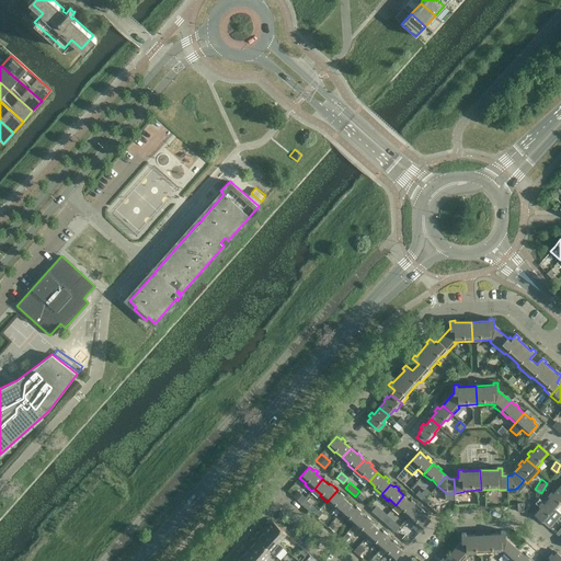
[(560,490),(559,488),(552,494),(551,492),(548,496),(549,497),(547,501),(557,510),(560,504),(560,490)]
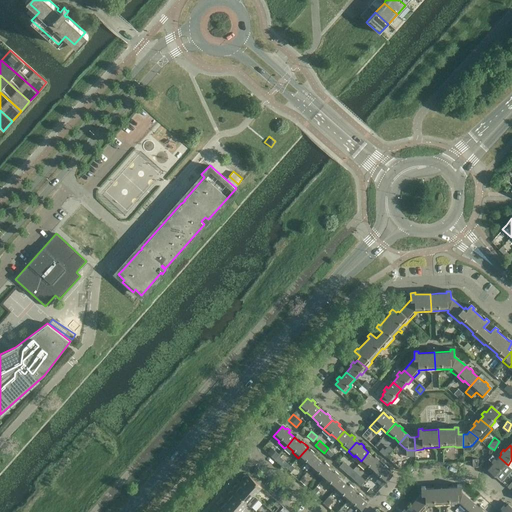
[(308,447),(298,458),(304,463),(305,462),(311,467),(319,459),(313,454),(314,452),(311,449),(311,450),(308,447)]
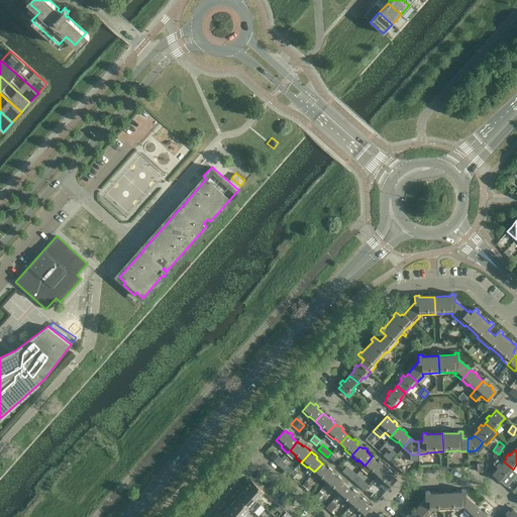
[(271,457),(278,463),(282,458),(275,452),(271,457)]
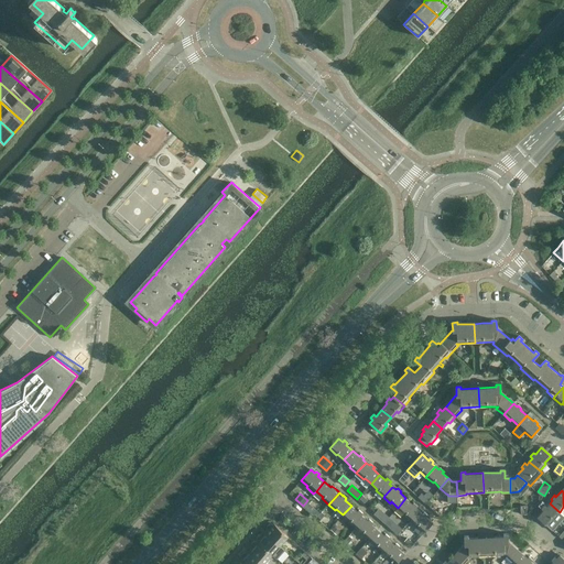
[(422,494),(419,498),(425,503),(431,498),(429,497),(427,498),(422,494)]
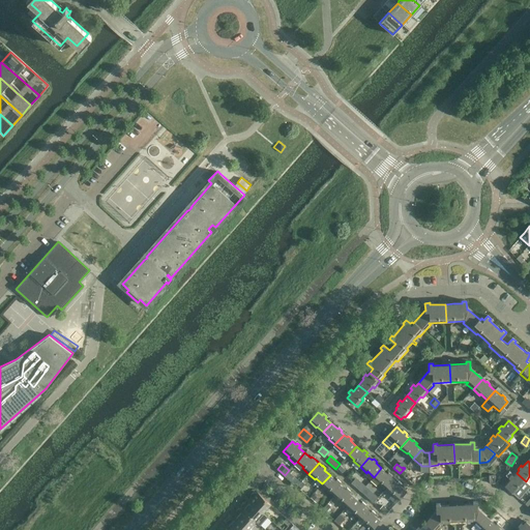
[(387,474),(381,468),(374,477),(380,482),(379,483),(385,490),(394,479),(390,477),(392,475),(389,472),(387,474)]
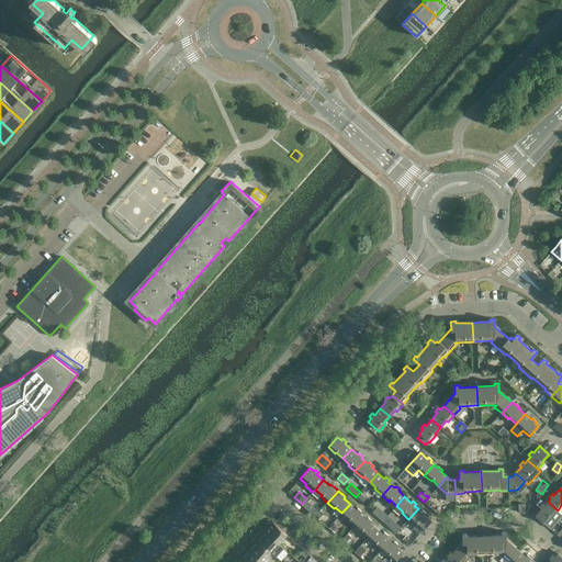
[(561,515),(561,514),(558,510),(548,502),(544,505),(543,504),(540,507),(541,508),(536,515),(550,529),(561,515)]
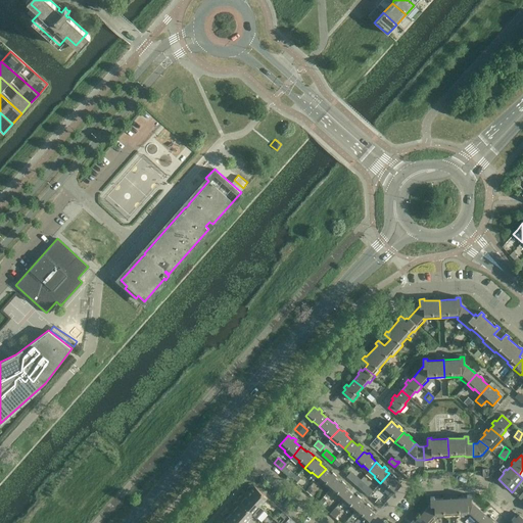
[(326,469),(318,477),(324,483),(323,484),(329,489),(339,479),(336,476),(333,473),(331,474),(326,469)]
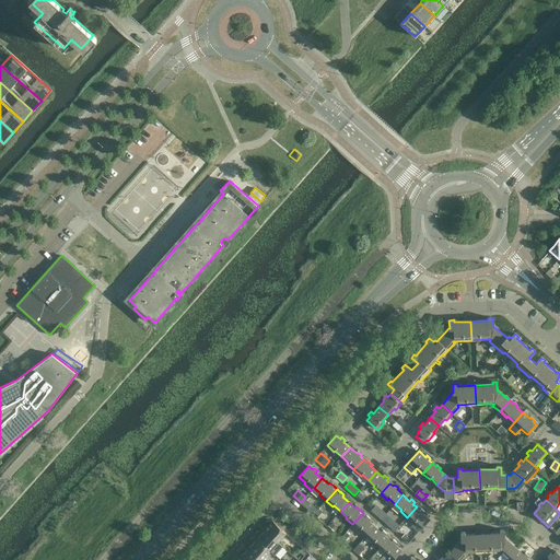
[(420,510),(417,506),(407,517),(413,523),(415,522),(421,528),(430,520),(423,513),(424,512),(421,509),(420,510)]
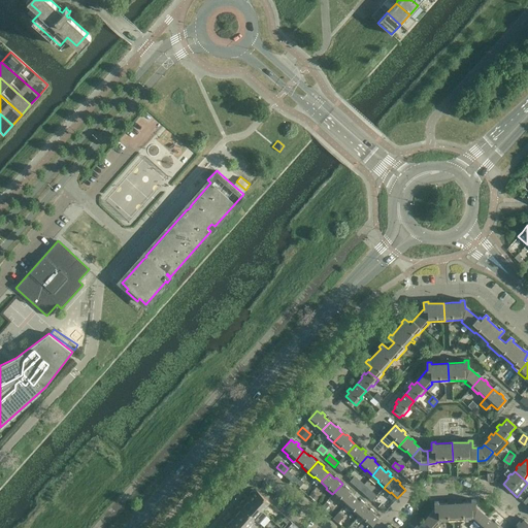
[(364,484),(360,480),(355,485),(360,490),(364,484)]
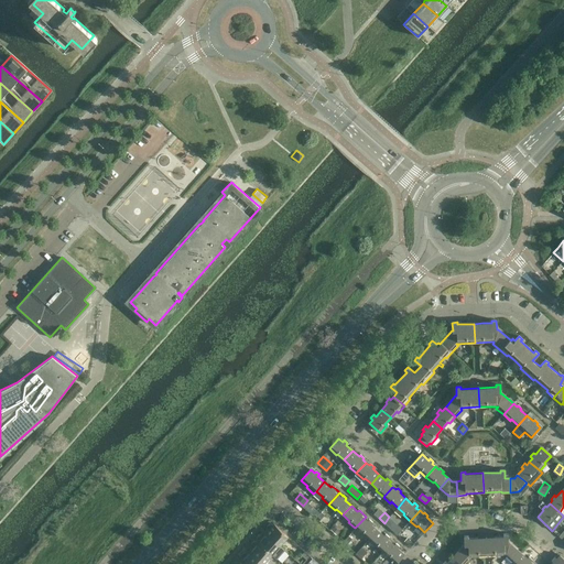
[(366,517),(355,528),(361,534),(362,533),(369,539),(378,530),(371,524),(372,522),(369,519),(366,517)]
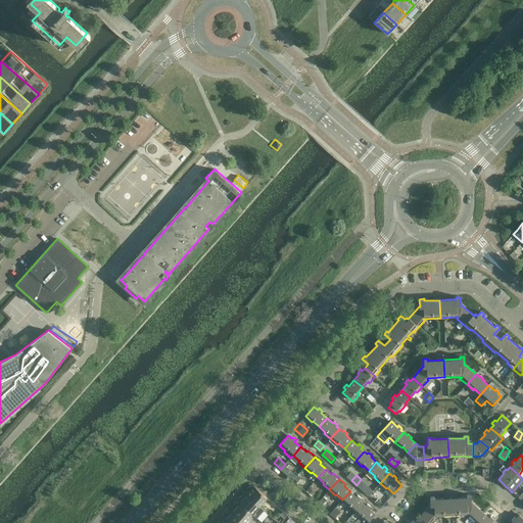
[(267,497),(254,485),(253,486),(252,486),(251,485),(249,486),(247,487),(247,489),(248,491),(246,494),(259,506),(267,497)]
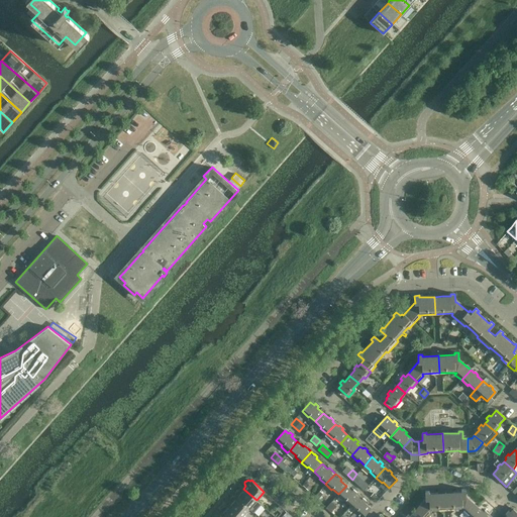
[(308,491),(312,487),(306,482),(303,486),(308,491)]
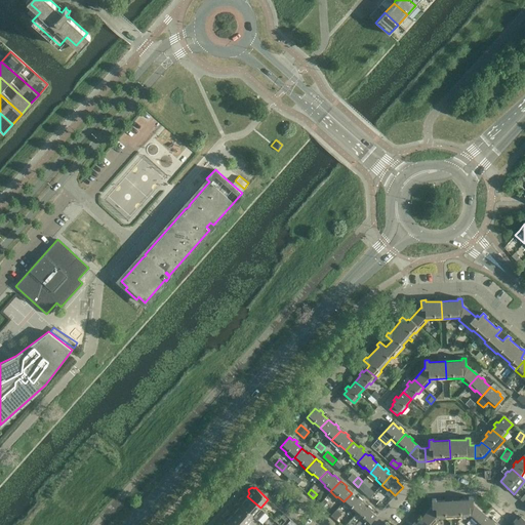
[(352,493),(344,501),(350,507),(349,509),(356,514),(365,502),(362,500),(359,497),(358,498),(352,493)]
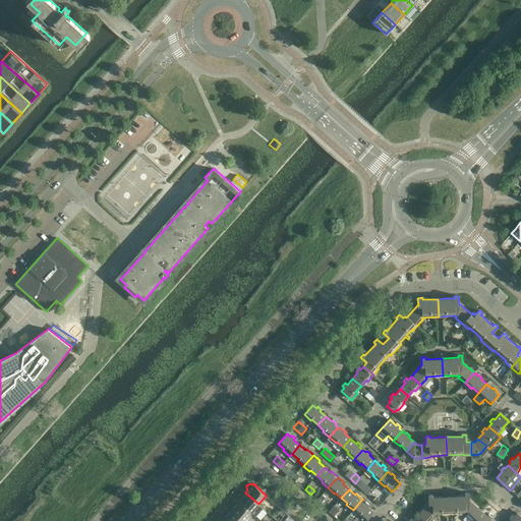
[(258,504),(245,493),(243,496),(242,495),(240,495),(239,495),(237,497),(237,498),(237,500),(238,501),(251,512),(255,517),(264,508),(258,504)]
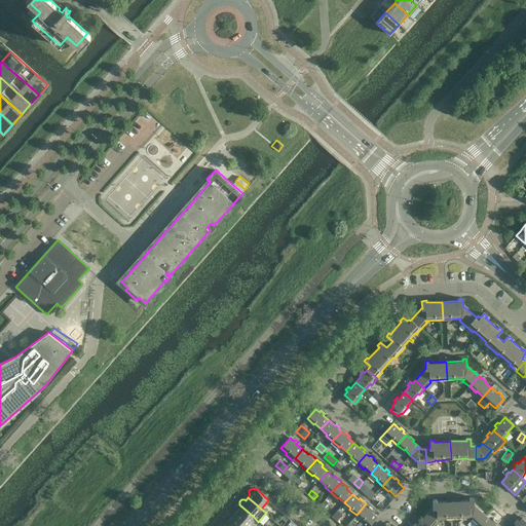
[(453,500),(454,519),(472,518),(471,520),(478,525),(479,524),(478,524),(486,516),(476,505),(475,505),(474,497),(470,498),(470,500),(453,500)]
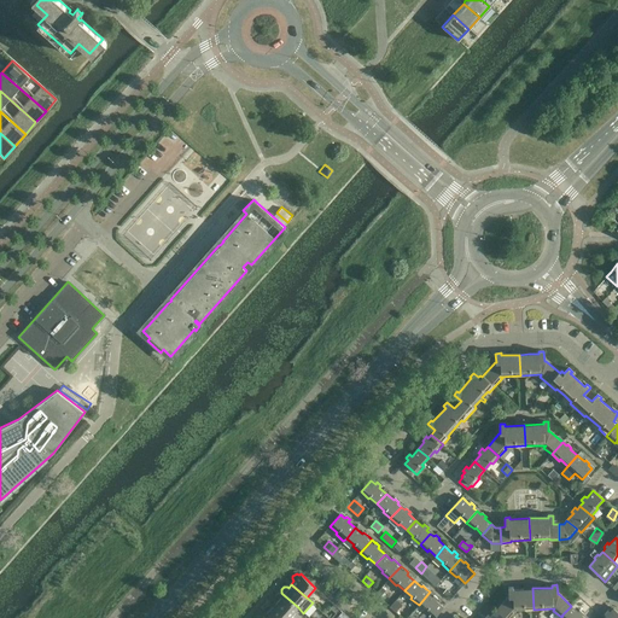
[(507,598),(496,610),(505,617),(508,617),(514,612),(513,611),(514,611),(534,610),(532,588),(513,589),(513,587),(508,588),(509,598),(507,598)]
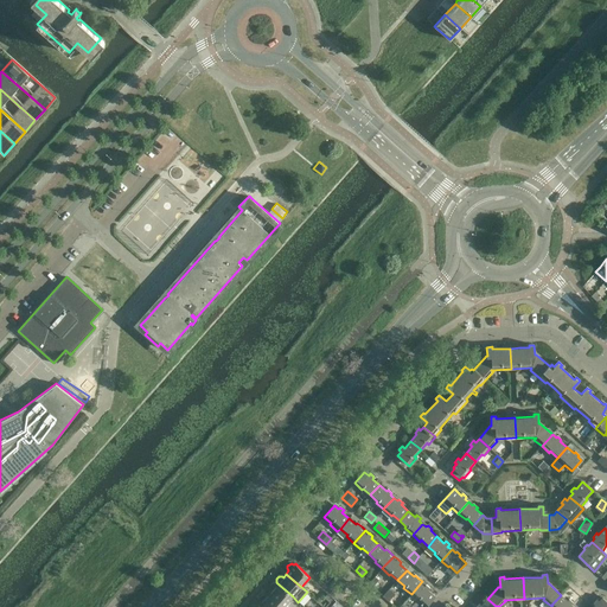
[(445,585),(438,579),(435,582),(442,588),(446,586),(445,585)]
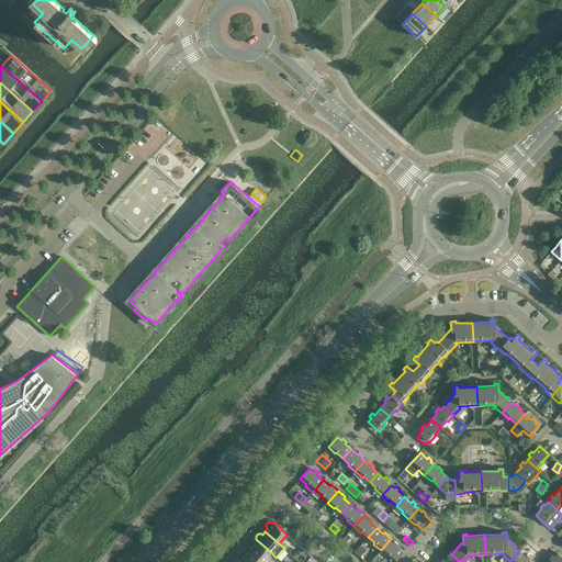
[(391,538),(381,550),(388,557),(389,555),(395,561),(403,552),(396,546),(398,544),(394,541),(391,538)]
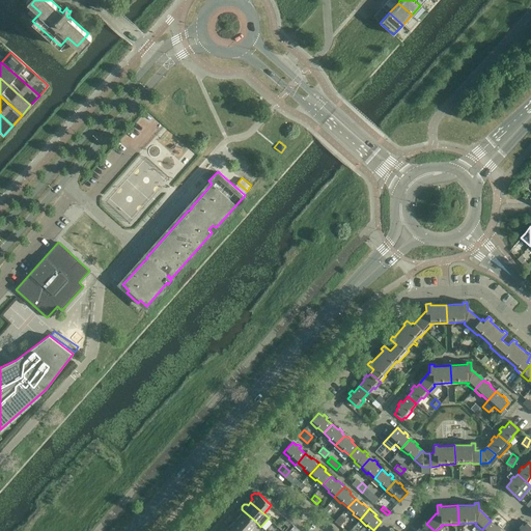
[(256,522),(243,510),(242,510),(240,509),(238,510),(236,511),(236,513),(236,515),(238,515),(235,519),(248,530),(256,522)]
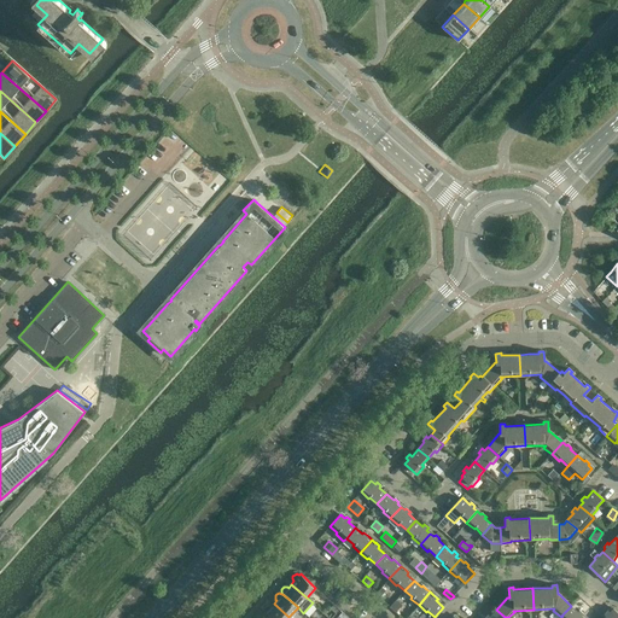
[(390,606),(398,613),(402,610),(394,602),(390,606)]
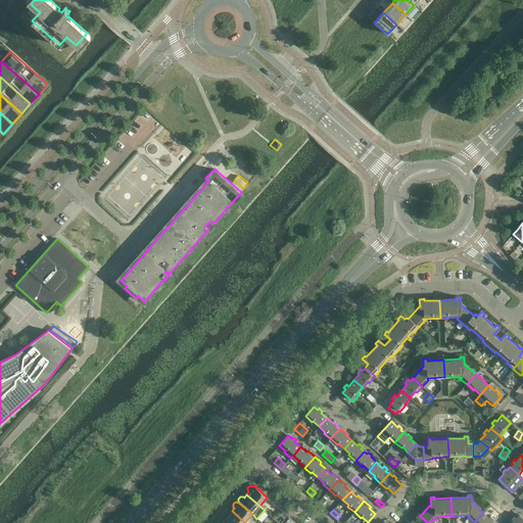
[(243,522),(244,522),(232,511),(229,514),(228,513),(227,513),(225,513),(224,515),(223,516),(224,518),(225,519),(224,519),(228,522),(243,522)]
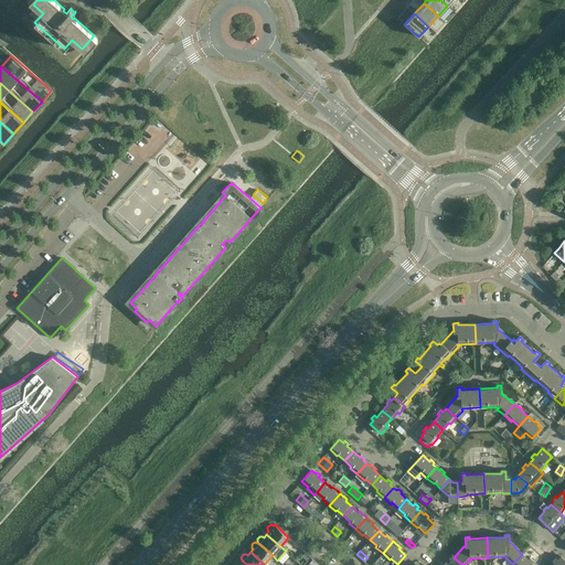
[(529,560),(522,554),(513,563),(514,563),(515,564),(534,564),(532,563),(533,561),(530,557),(529,560)]
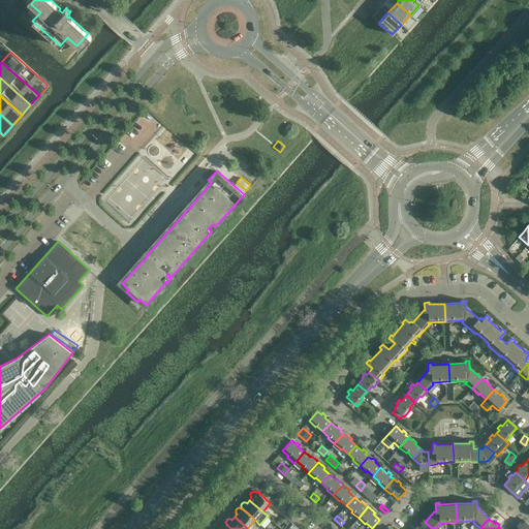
[(519,527),(517,528),(528,528),(528,523),(525,520),(522,524),(521,523),(518,526),(519,527)]
